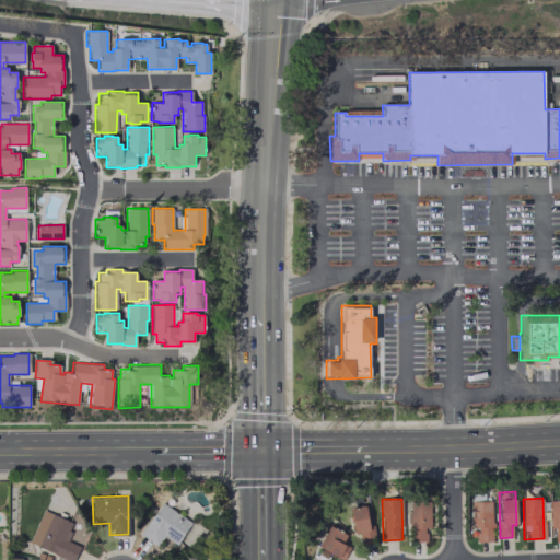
[(551,541),(559,541),(559,499),(550,500),(551,541)]
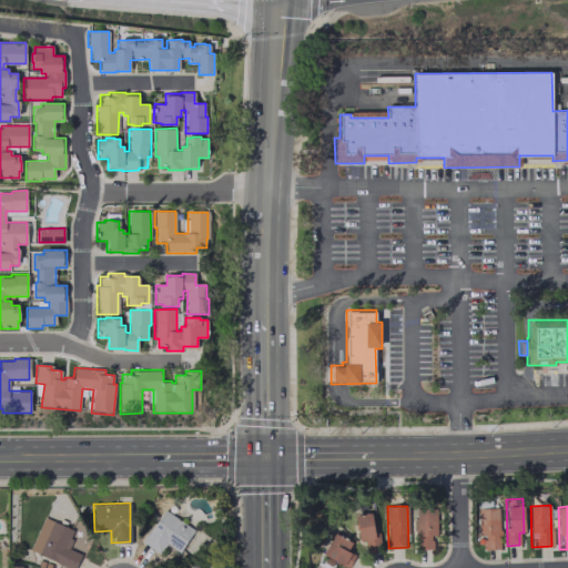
[(416,549),(432,549),(432,535),(436,535),(436,507),(415,508),(416,549)]
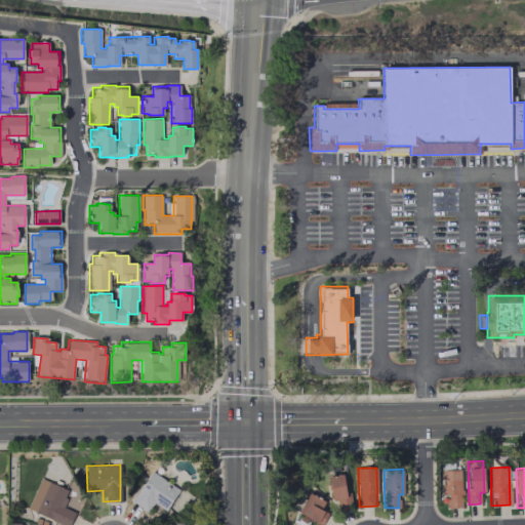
[(461,507),(460,469),(442,469),(443,508),(461,507)]
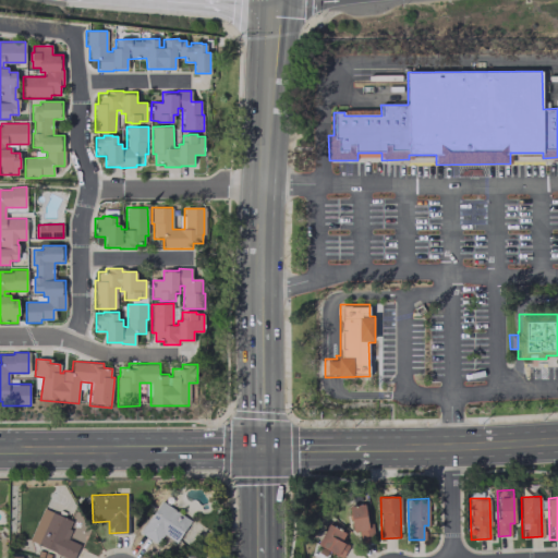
[(177,542),(190,518),(157,501),(140,534),(156,543),(161,534),(177,542)]
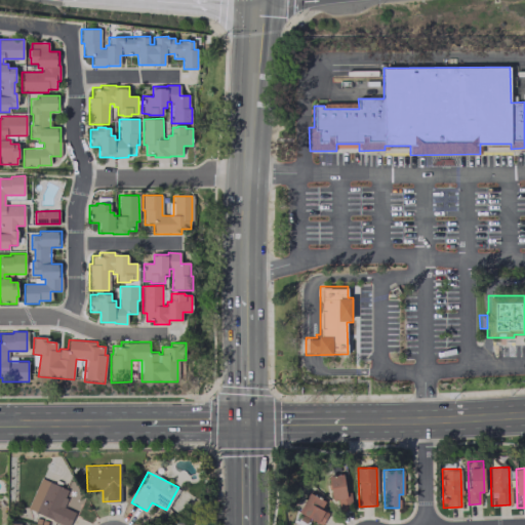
[(349,507),(345,474),(328,475),(331,500),(337,500),(338,508),(349,507)]
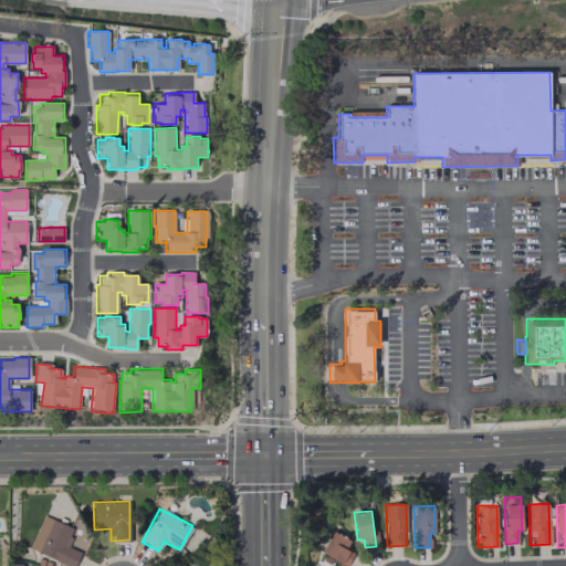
[(29,548),(71,565),(73,565),(80,552),(66,546),(73,527),(42,515),(29,548)]
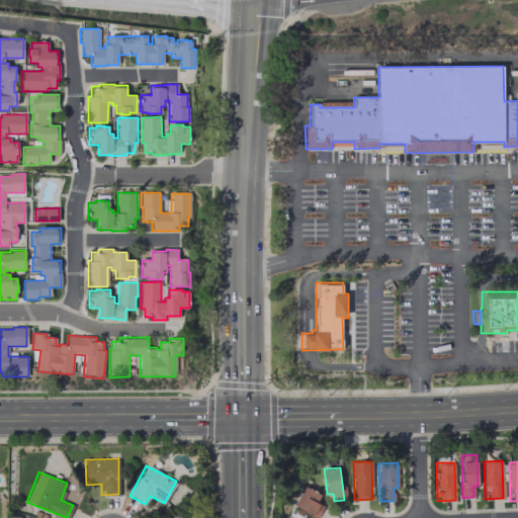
[(316,502),(320,494),(305,486),(293,505),(317,517),(324,505),(316,502)]
